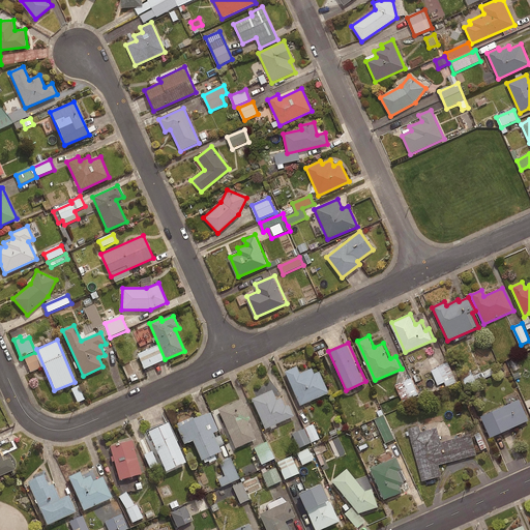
[(458,382),(448,363),(432,372),(439,385),(445,382),(448,387),(458,382)]
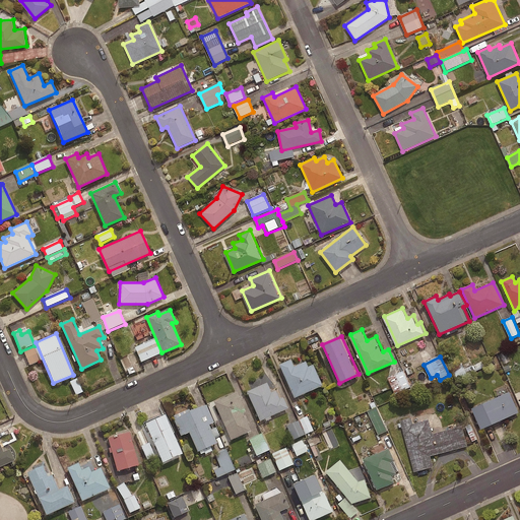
[(290,360),(279,365),(294,398),(322,385),(313,364),(308,367),(306,362),(294,367),(290,360)]
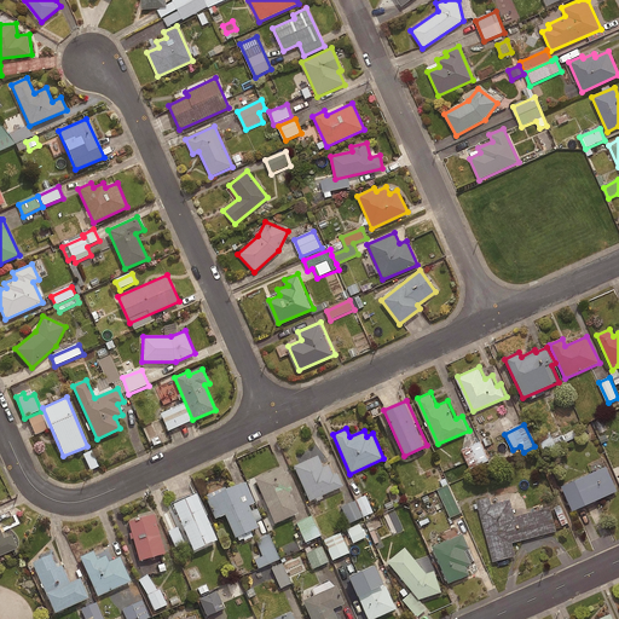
[(560,433),(538,441),(543,453),(565,445),(560,433)]
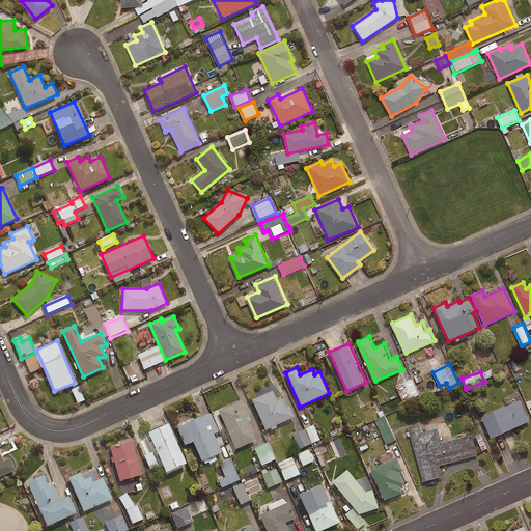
[(420,396),(413,379),(397,386),(404,402),(420,396)]
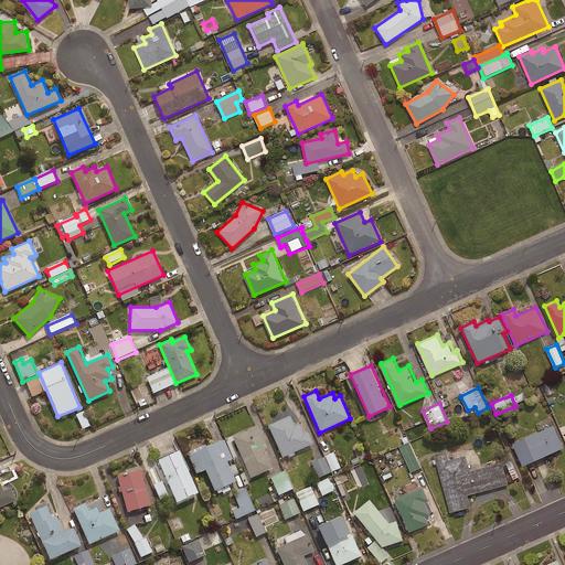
[(91,427),(84,413),(76,416),(83,430),(91,427)]
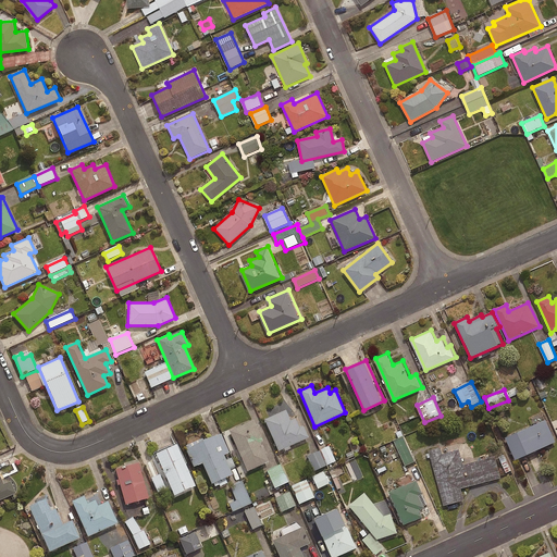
[(286,410),(264,419),(279,450),(309,437),(304,425),(299,428),(295,418),(291,420),(286,410)]
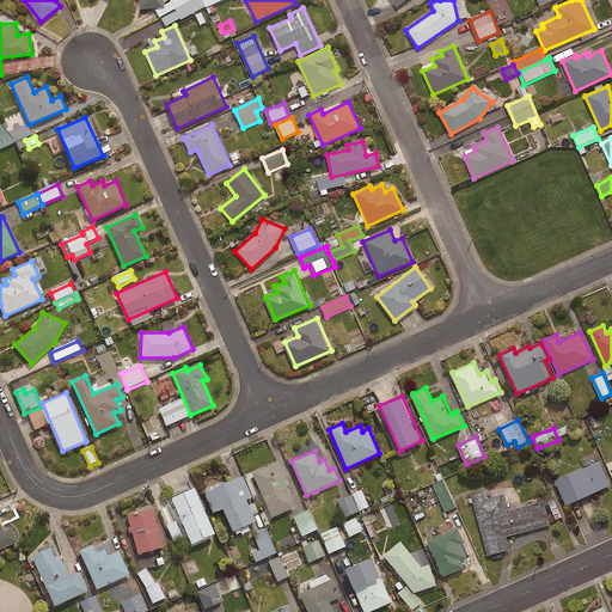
[(611,483),(601,459),(557,479),(568,505),(611,484),(611,483)]
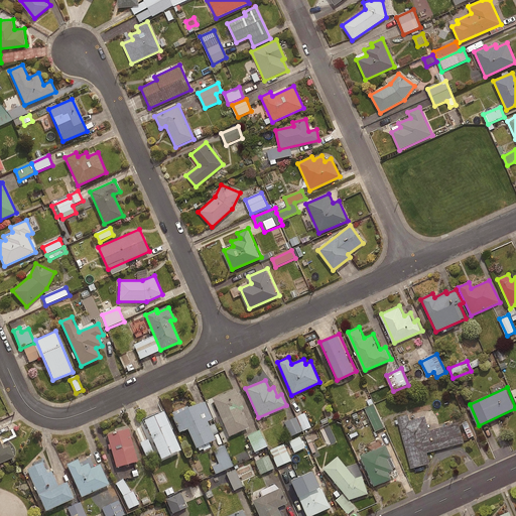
[(235,389),(213,399),(229,436),(249,427),(241,409),(243,408),(235,389)]
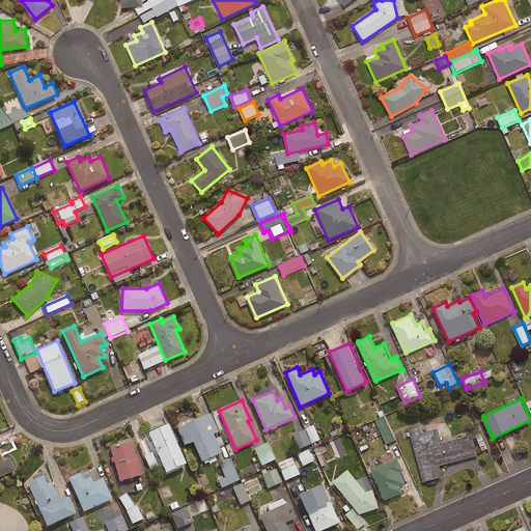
[(211,414),(177,428),(185,445),(192,441),(201,462),(222,452),(214,434),(219,431),(211,414)]
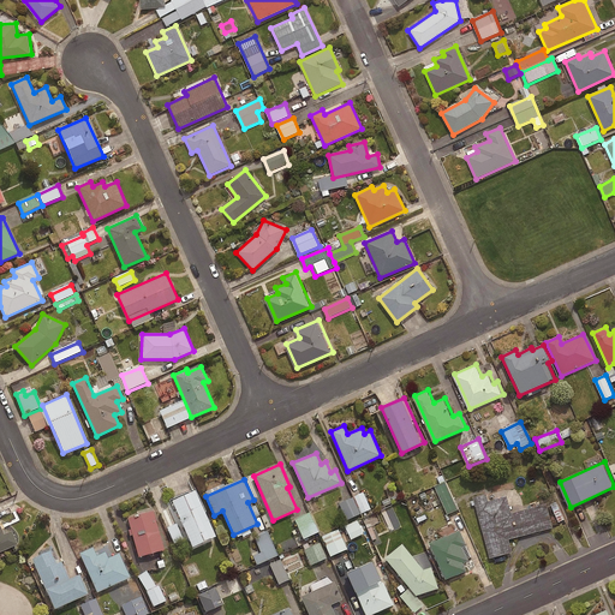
[(459,511),(446,483),(436,488),(449,514),(459,511)]
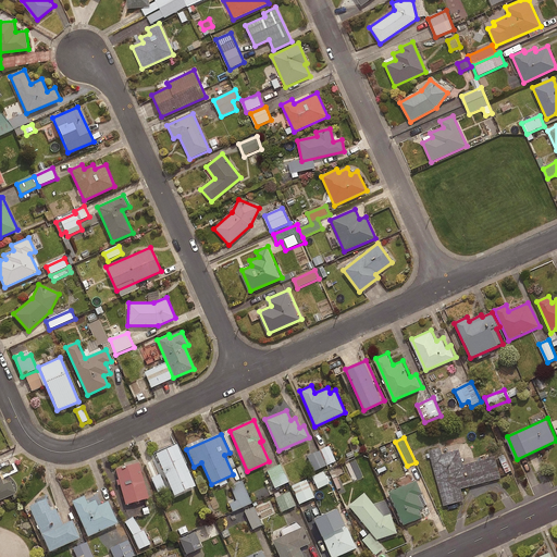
[(176,444),(155,454),(174,495),(195,486),(176,444)]
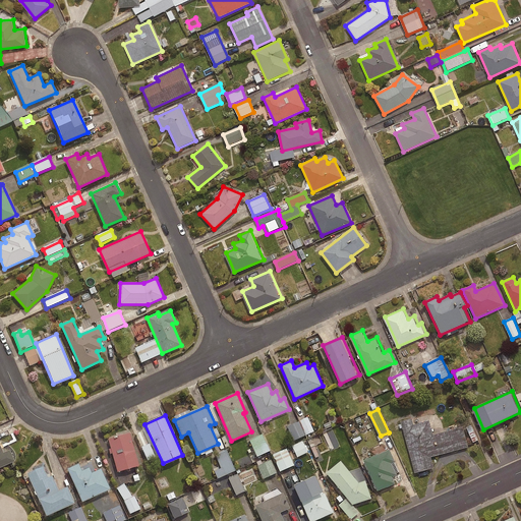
[(412,417),(402,420),(416,472),(435,467),(431,456),(470,446),(464,425),(435,433),(430,419),(414,424),(412,417)]
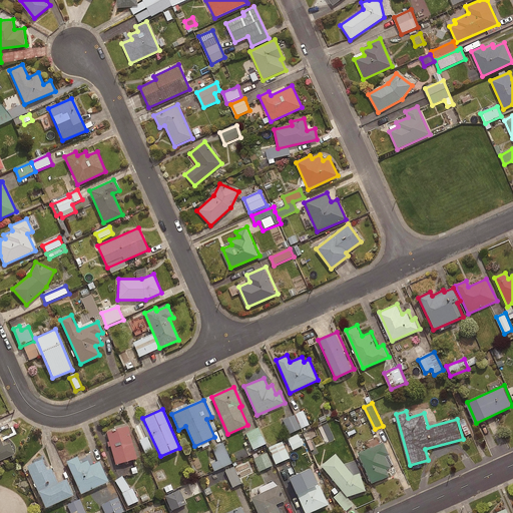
[(310,426),(304,413),(284,421),(289,435),(310,426)]
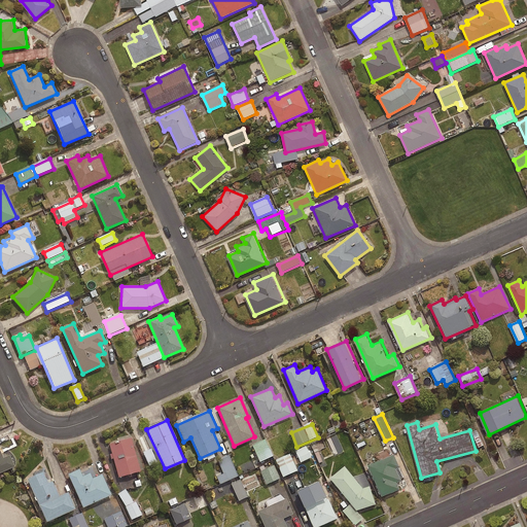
[(131,437),(109,444),(118,478),(140,471),(131,437)]
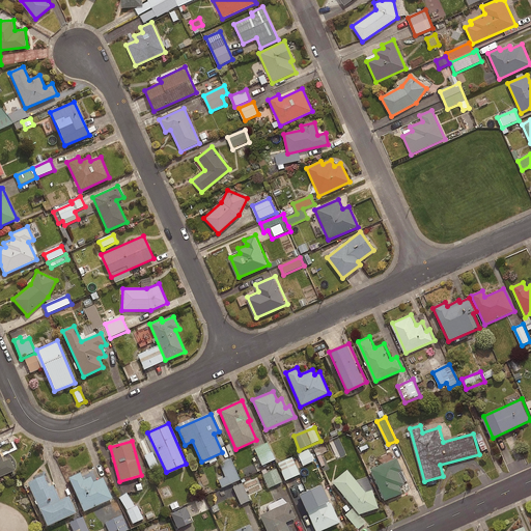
[(343,452),(339,443),(332,447),(335,455),(343,452)]
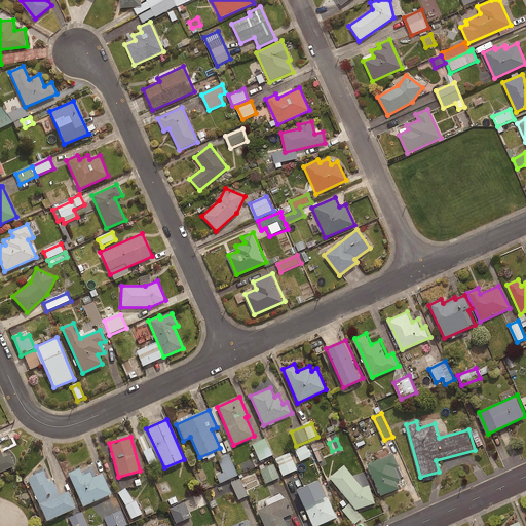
[(273,456),(266,440),(252,446),(260,462),(273,456)]
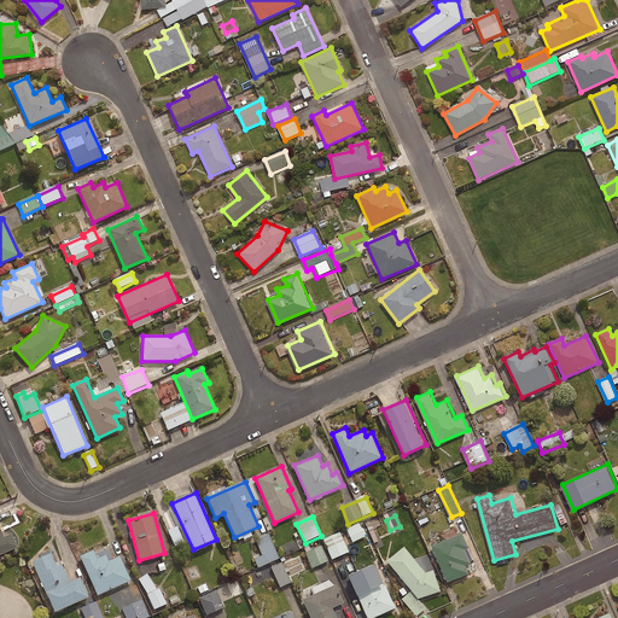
[(366,537),(360,524),(347,530),(353,543),(366,537)]
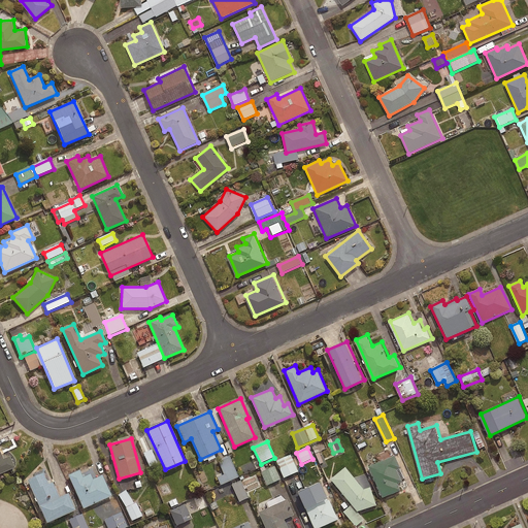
[(158,465),(153,451),(144,454),(150,468),(158,465)]
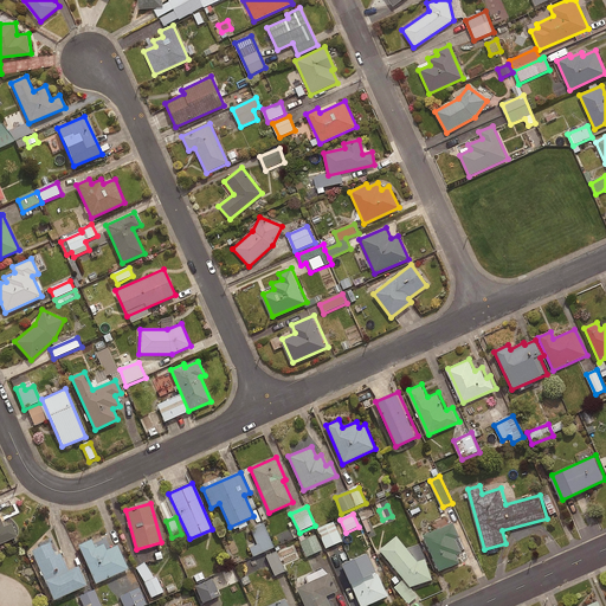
[(0,543),(17,536),(11,523),(4,527),(0,519),(0,543)]
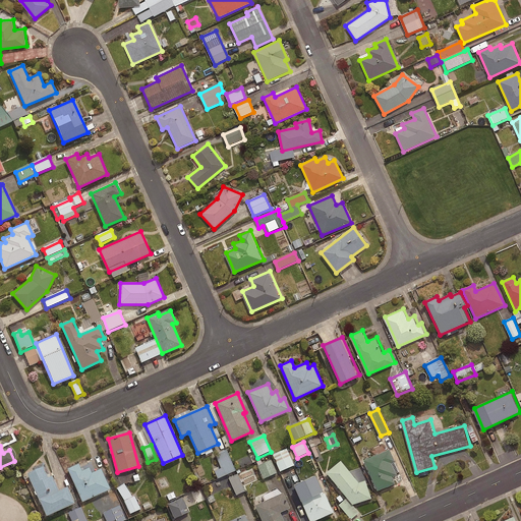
[(391,448),(362,460),(377,491),(397,482),(394,475),(398,474),(392,462),(396,460),(391,448)]
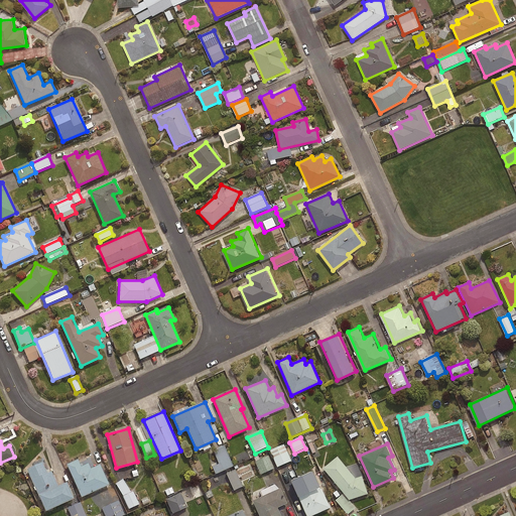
[(291,462),(283,445),(270,452),(277,469),(291,462)]
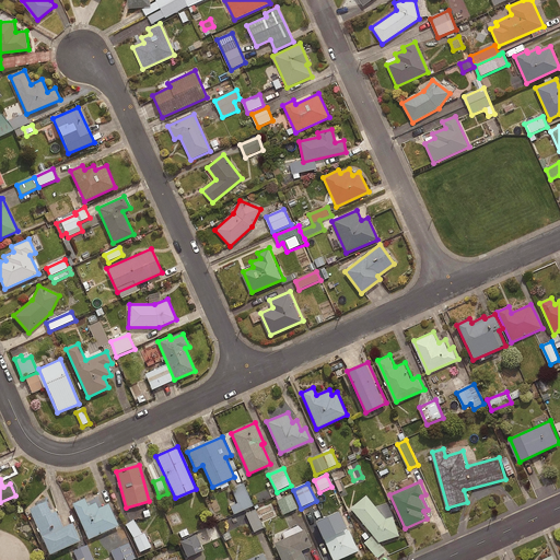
[(253,508),(243,485),(231,490),(237,504),(231,508),(234,515),(253,508)]
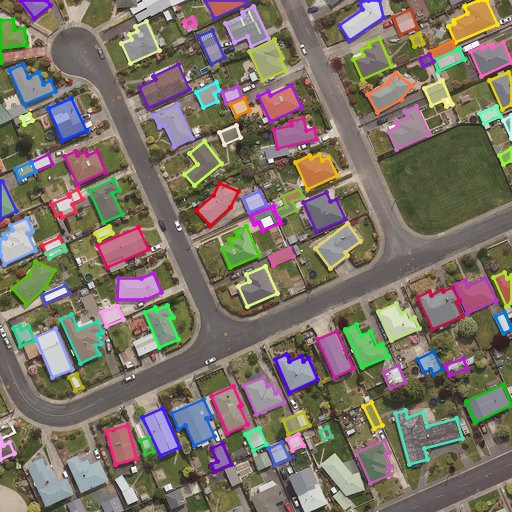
[(335,453),(320,465),(346,496),(365,490),(359,472),(352,474),(335,453)]
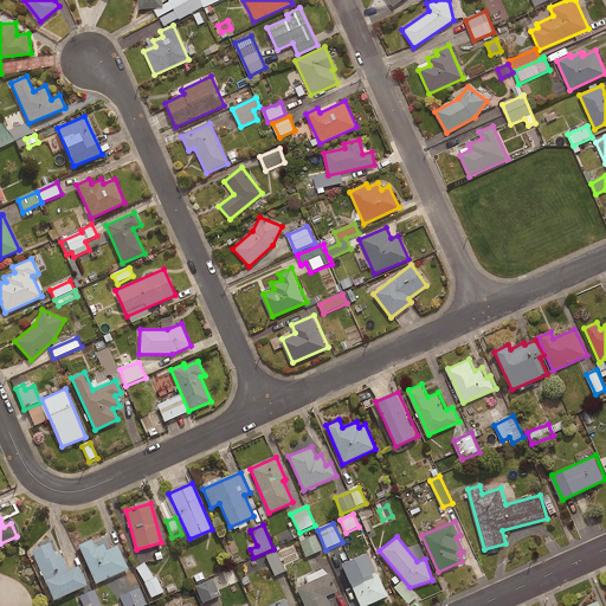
[(322,552),(316,537),(301,543),(307,559),(322,552)]
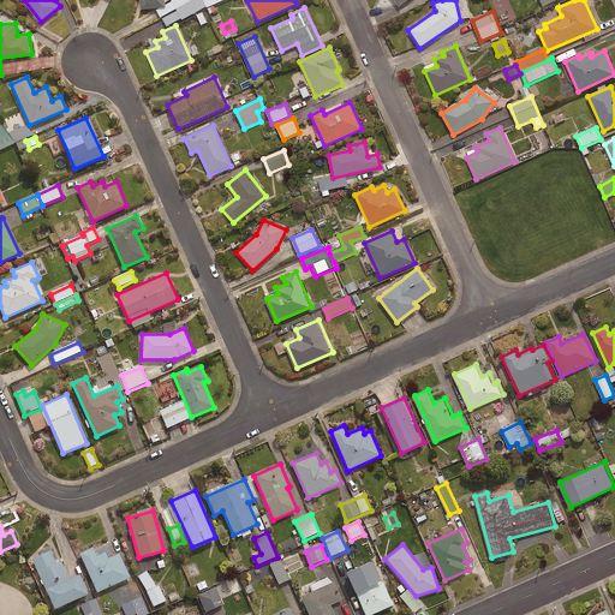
[(93,548),(79,554),(96,592),(130,578),(119,553),(108,557),(106,551),(96,556),(93,548)]
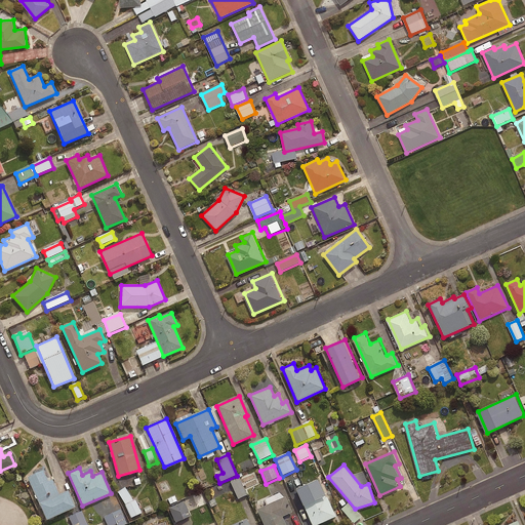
[(43,471),(28,478),(46,520),(75,507),(67,490),(58,494),(52,480),(48,481),(43,471)]
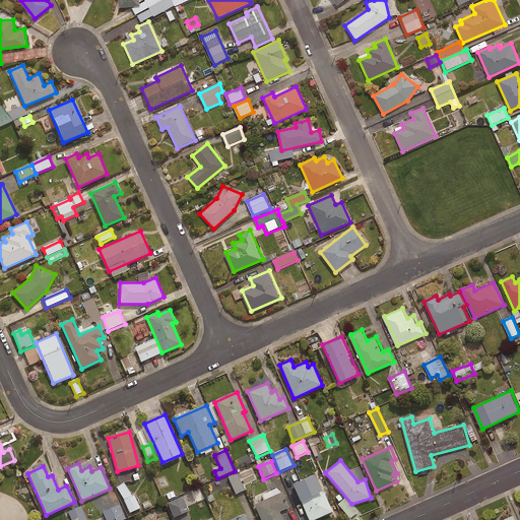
[(245,492),(237,474),(229,478),(236,496),(245,492)]
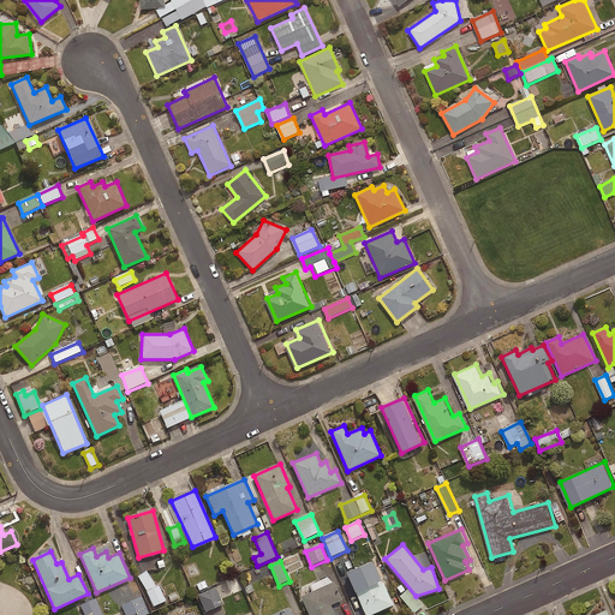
[(371,562),(346,573),(365,614),(371,614),(393,605),(382,583),(381,583),(371,562)]
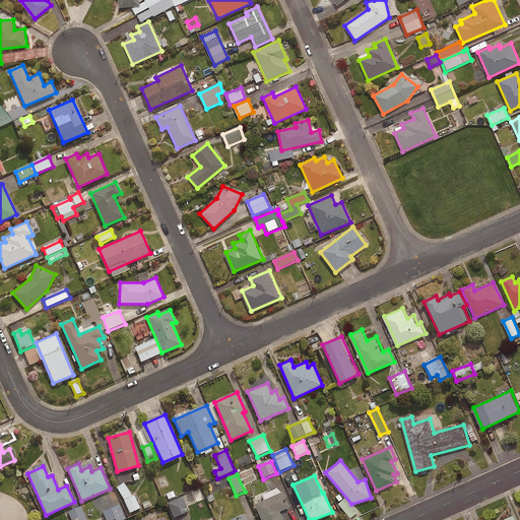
[(131,496),(125,483),(118,488),(130,514),(140,509),(133,495),(131,496)]
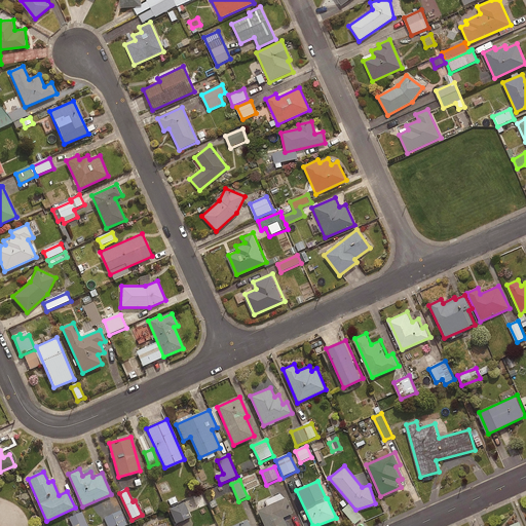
[(286,497),(258,510),(264,525),(286,525),(283,518),(293,513),(286,497)]
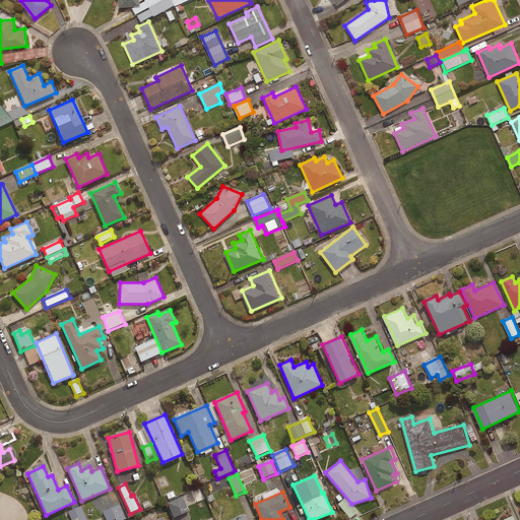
[(188,513),(182,498),(168,504),(174,519),(188,513)]
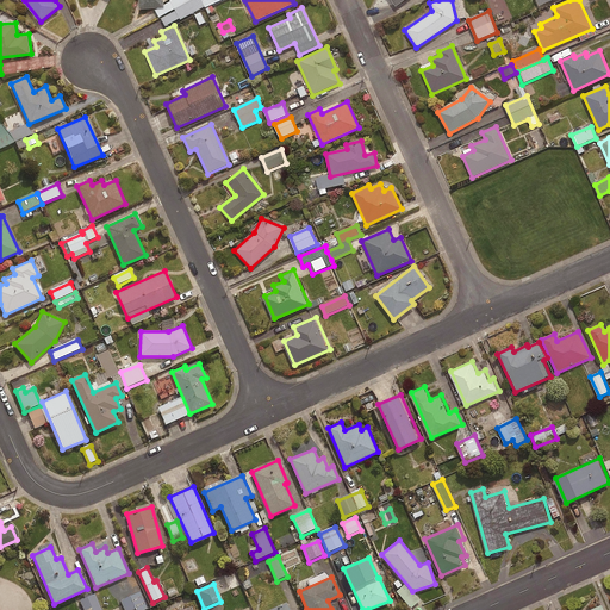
[(147,609),(148,609),(141,593),(120,603),(123,609),(147,609)]
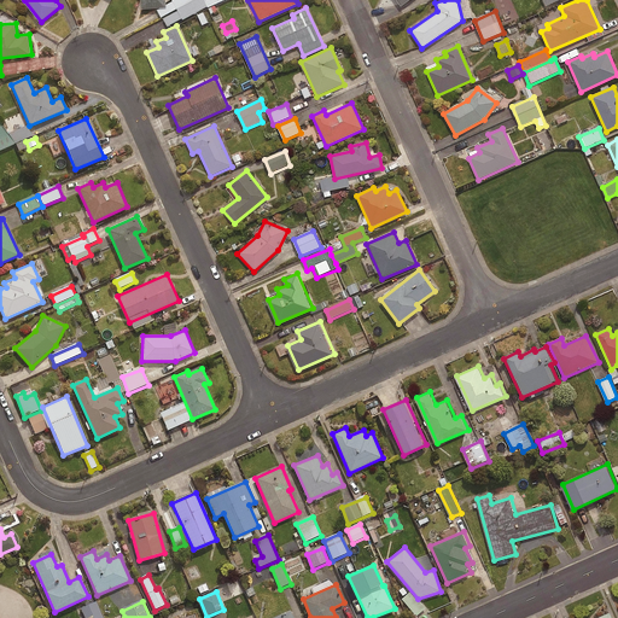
[(103,617),(95,604),(81,611),(83,617),(103,617)]
